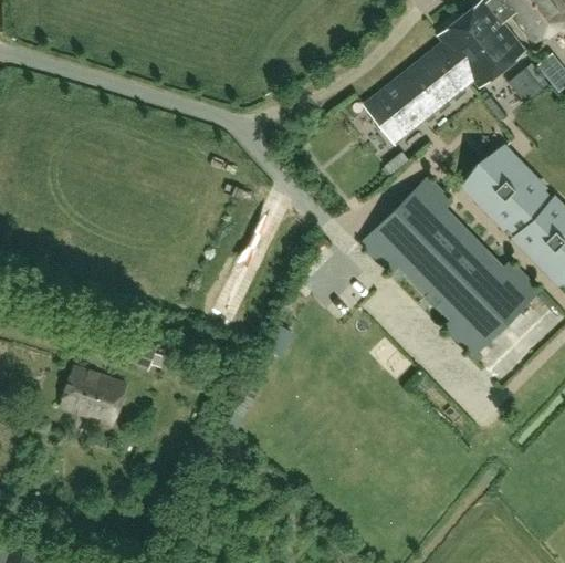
[(491,0),(485,4),(502,25),(512,17),(534,45),(545,37),(547,39),(562,28),(560,25),(564,20),(564,9),(557,0),(491,0)]
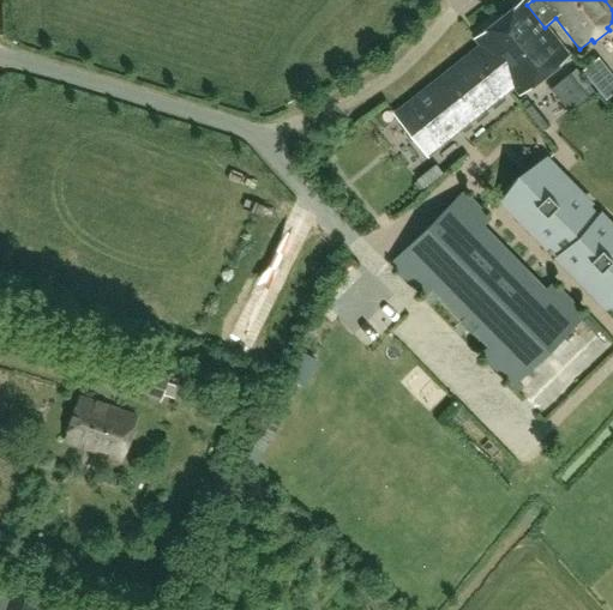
[(481,48),(412,104),(394,119),(425,158),(511,89),(518,97),(569,58),(545,28),(527,5),(523,1),(475,40),(481,48)]
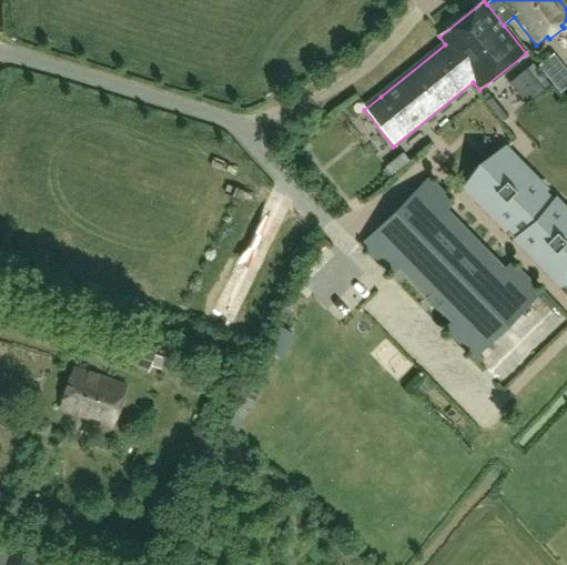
[(510,82),(523,98),(534,89),(522,74),(510,82)]
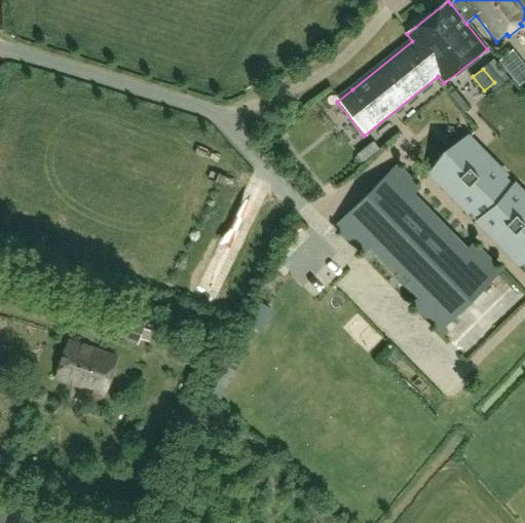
[(519,265),(524,258),(524,199),(466,140),(429,176),(519,265)]
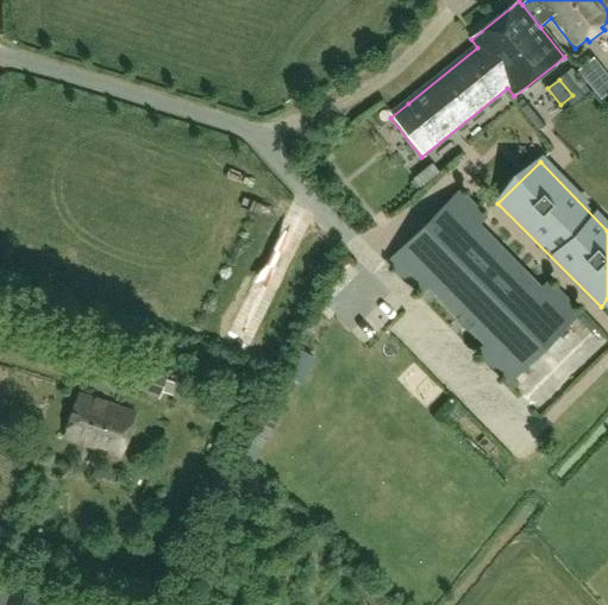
[(459,193),(388,263),(508,385),(580,314),(459,193)]
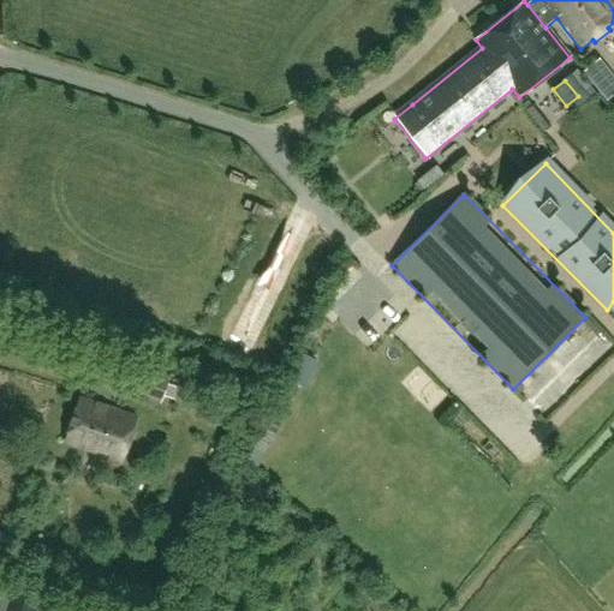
[(170,378),(147,371),(124,363),(114,389),(138,397),(161,405),(170,378)]
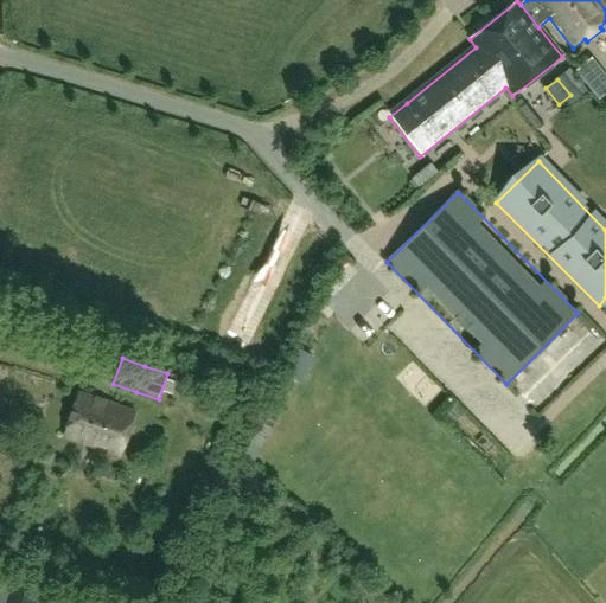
[(78,395),(63,437),(120,457),(134,415),(78,395)]
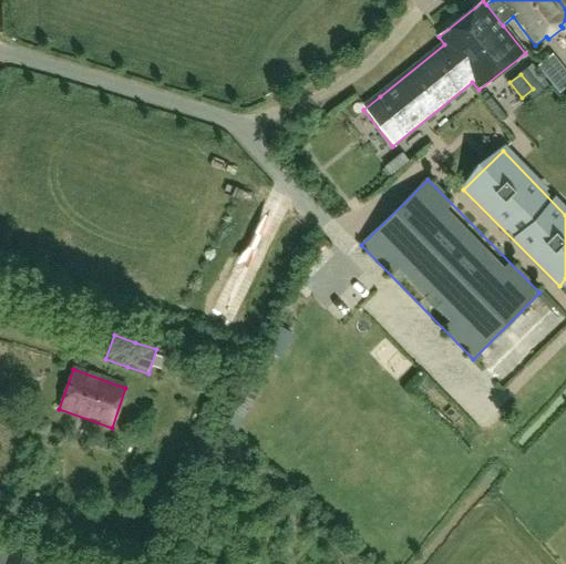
[(31,563),(33,559),(0,546),(0,563),(31,563)]
